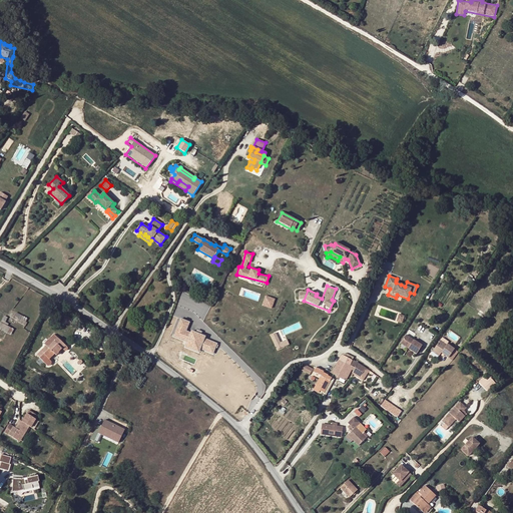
[(262,305),(272,308),(276,299),(266,295),(262,305)]
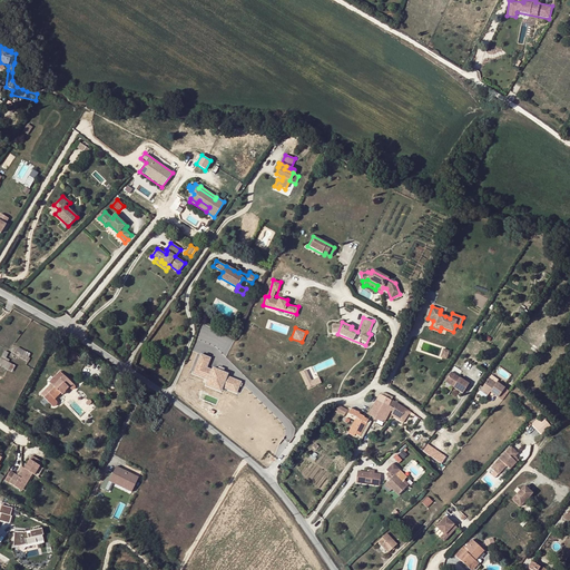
[(18,347),(17,349),(22,352),(21,354),(28,357),(30,354),(18,347)]
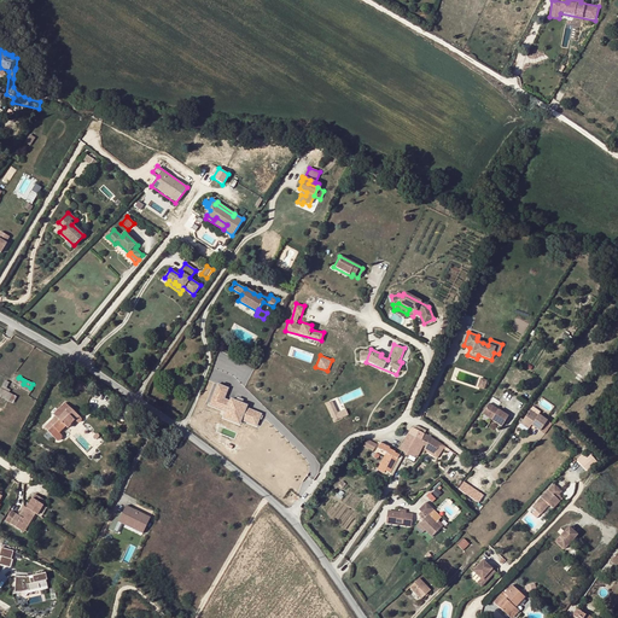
[(216,383),(208,404),(223,410),(221,418),(240,425),(242,420),(257,426),(262,410),(226,398),(229,388),(216,383)]
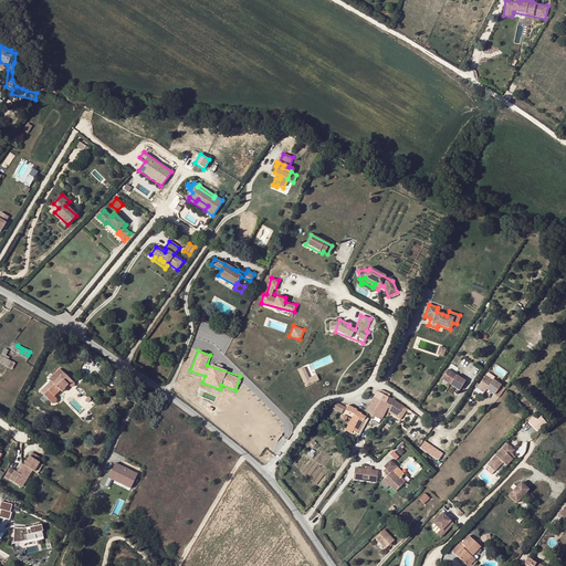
[(4,357),(1,356),(0,357),(0,363),(8,367),(11,362),(8,359),(4,357)]
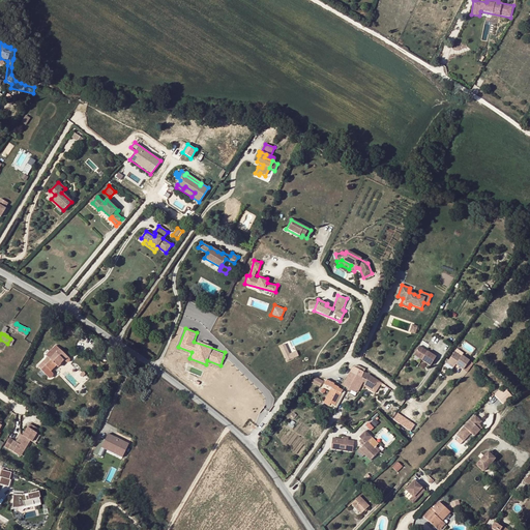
[(46,355),(48,358),(51,360),(46,366),(41,371),(49,378),(50,378),(51,378),(52,378),(53,377),(53,376),(53,374),(51,372),(56,366),(59,363),(60,364),(64,359),(65,361),(66,362),(68,362),(69,361),(69,360),(69,359),(68,358),(56,346),(46,355)]
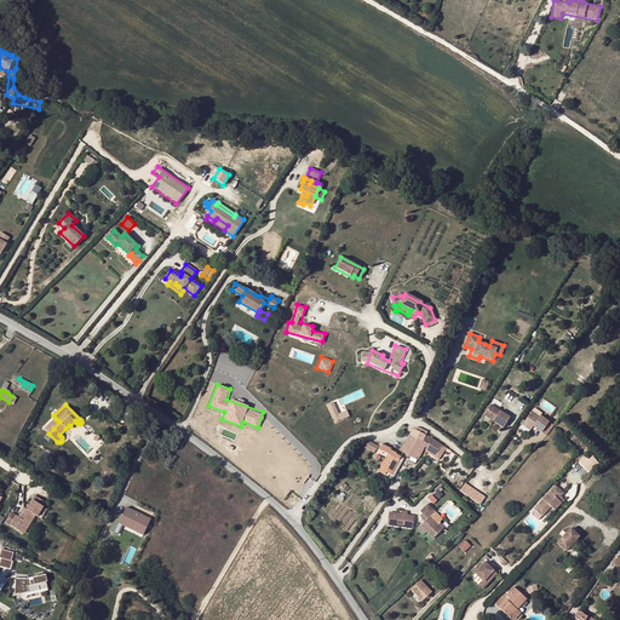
[(510,418),(491,405),(484,415),(504,428),(510,418)]
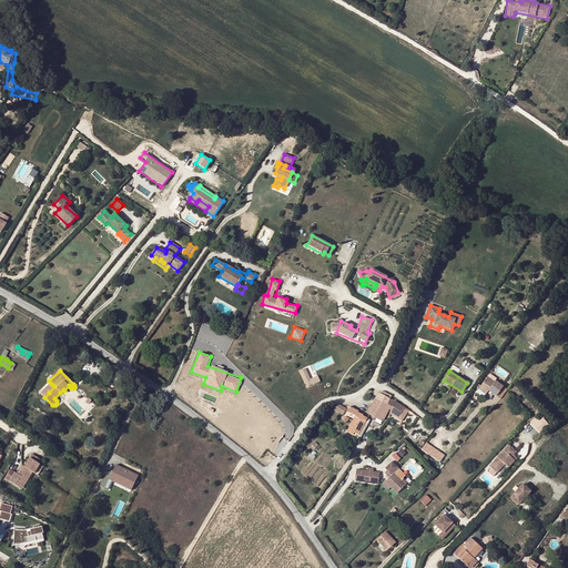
[(497,378),(489,374),(480,386),(480,387),(487,392),(488,391),(492,393),(493,392),(497,395),(503,387),(495,381),(497,378)]
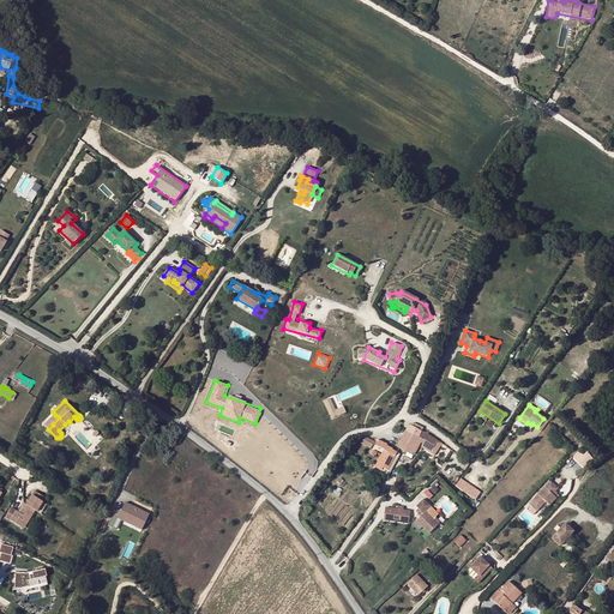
[(519,419),(519,417),(517,416),(516,419),(525,426),(527,423),(519,419)]
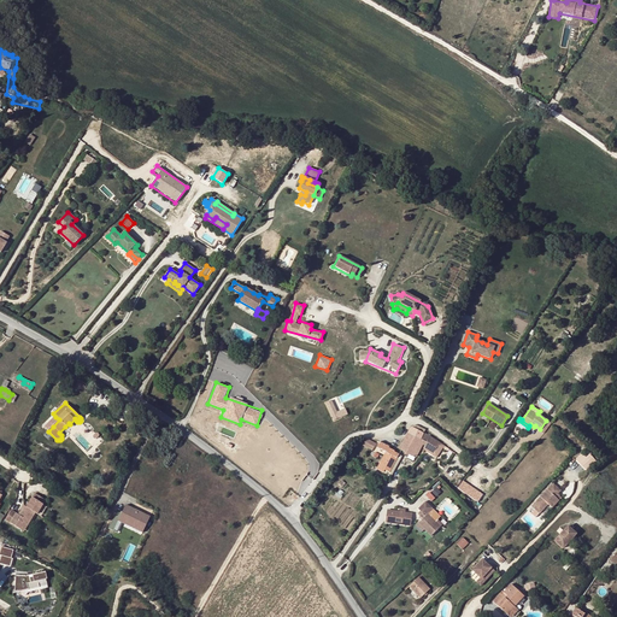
[(421,444),(423,444),(434,452),(439,445),(440,444),(430,438),(428,435),(424,434),(413,428),(411,427),(407,434),(409,435),(406,440),(405,440),(403,444),(404,445),(401,450),(405,452),(404,454),(407,456),(409,453),(412,457),(413,456),(416,457),(419,450),(416,448),(421,439),(422,441),(421,444)]
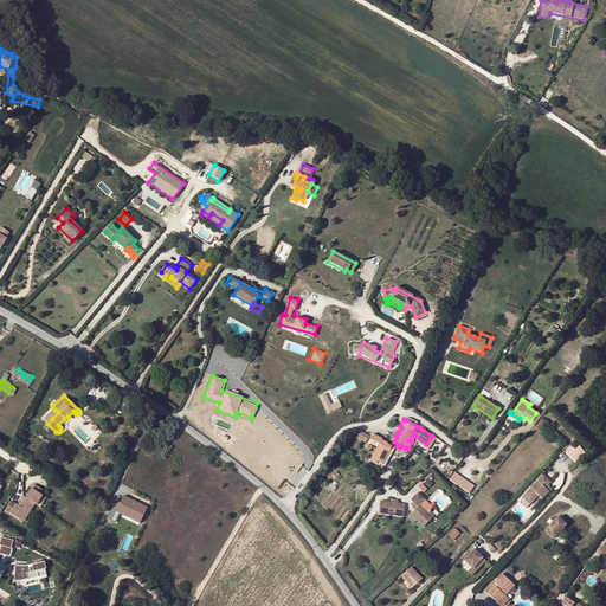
[(360,430),(356,437),(366,442),(369,434),(360,430)]
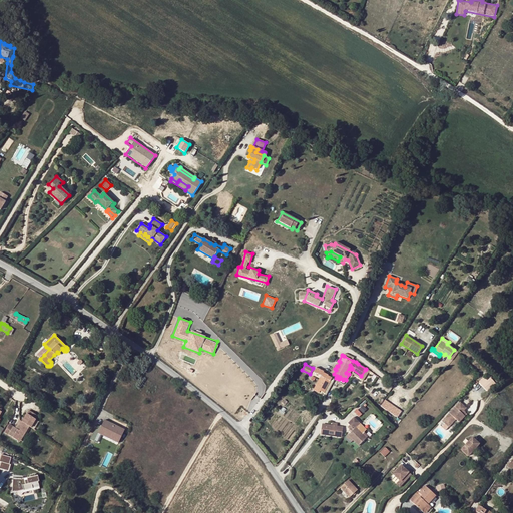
[(316,368),(315,368),(313,372),(321,377),(314,390),(322,395),(325,397),(334,380),(331,378),(327,376),(328,375),(323,373),(324,372),(316,368)]
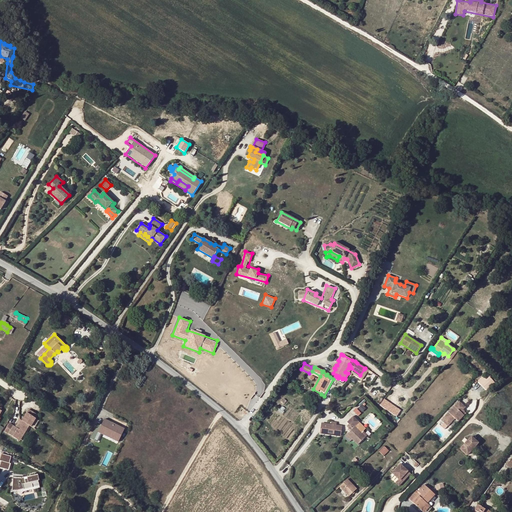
[(392,386),(387,383),(383,389),(388,392),(392,386)]
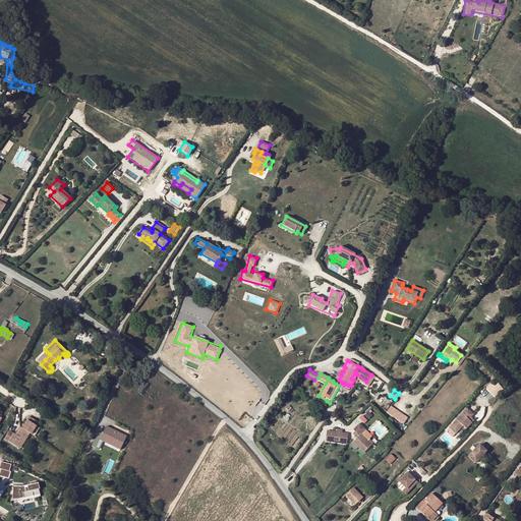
[(469,419),(472,415),(466,409),(450,427),(456,433),(463,425),(466,428),(471,422),(469,419)]
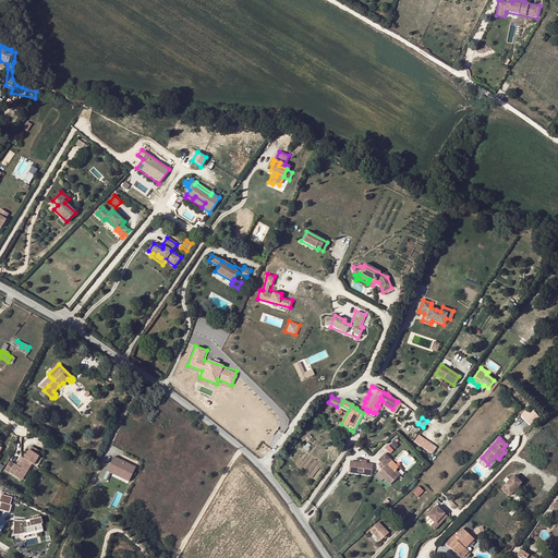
[(436,449),(422,440),(419,445),(433,453),(436,449)]
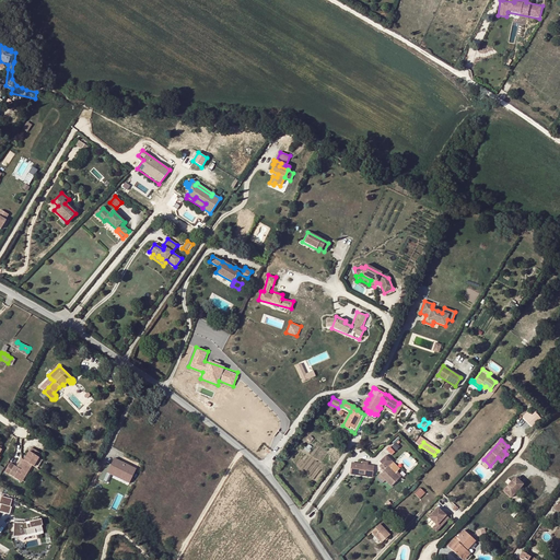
[(6,473),(16,479),(22,470),(25,473),(26,474),(32,465),(34,466),(38,457),(41,454),(32,448),(24,461),(22,459),(18,467),(11,464),(6,473)]
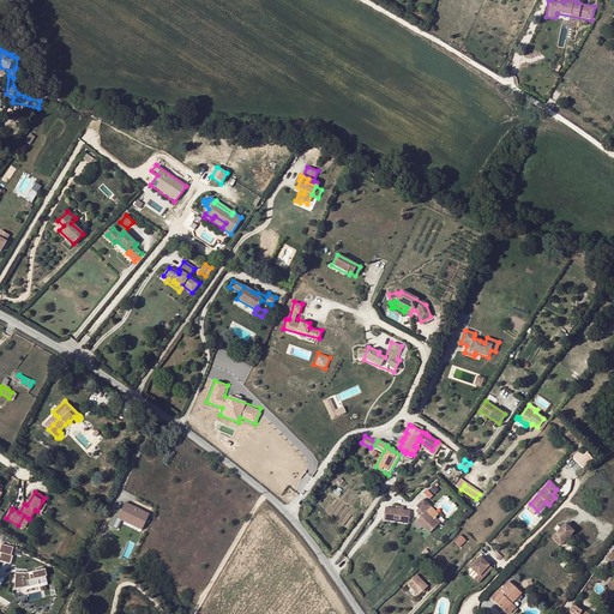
[(429,534),(438,524),(425,511),(431,506),(423,499),(416,506),(419,509),(421,511),(417,513),(421,516),(416,521),(422,527),(429,534)]
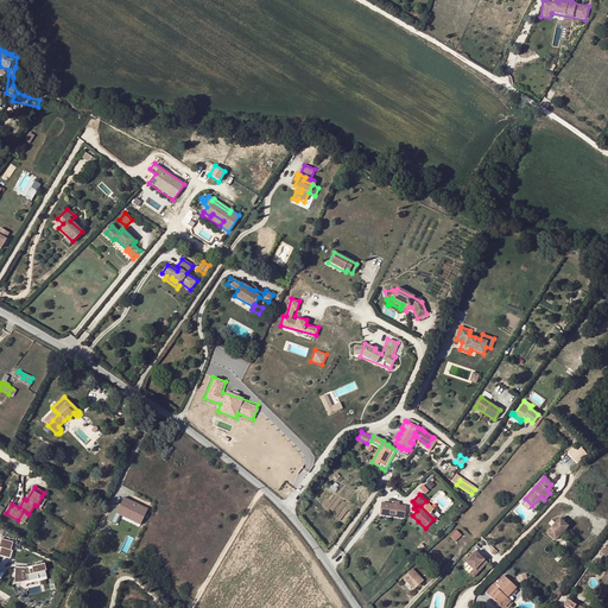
[(139,524),(147,508),(122,496),(119,506),(115,505),(108,520),(112,521),(115,513),(139,524)]
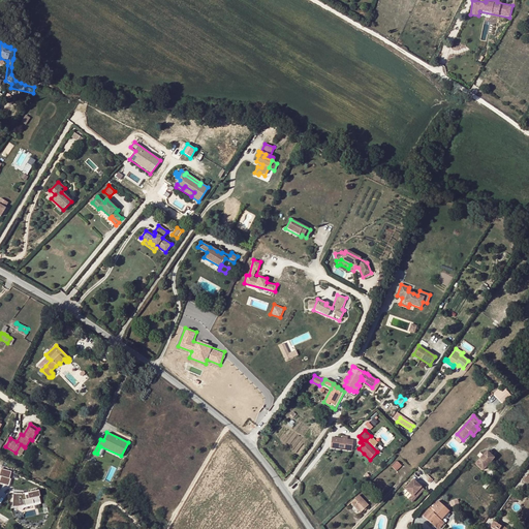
[(350,449),(352,439),(347,439),(347,436),(343,435),(342,438),(332,437),(331,447),(350,449)]
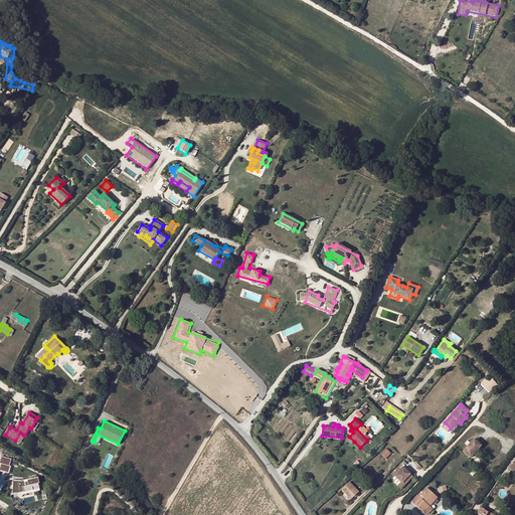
[(474,439),(463,452),(470,458),(481,446),(474,439)]
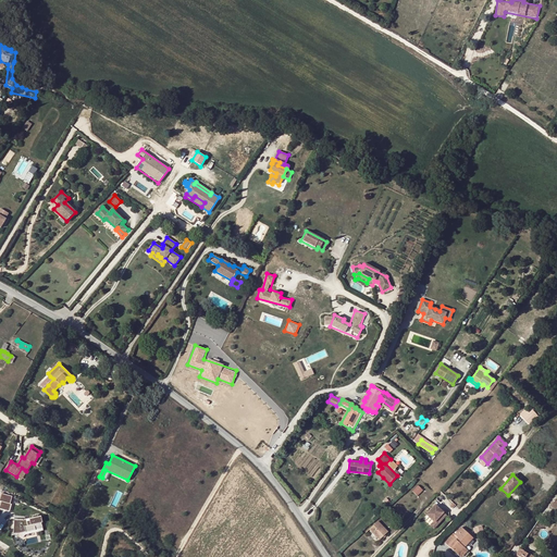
[(418,485),(412,492),(418,496),(423,491),(418,485)]
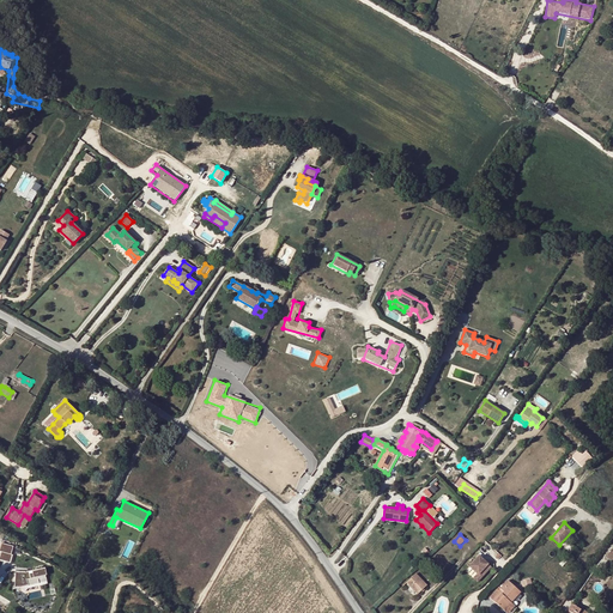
[(1,544),(0,551),(0,559),(10,562),(12,545),(1,544)]
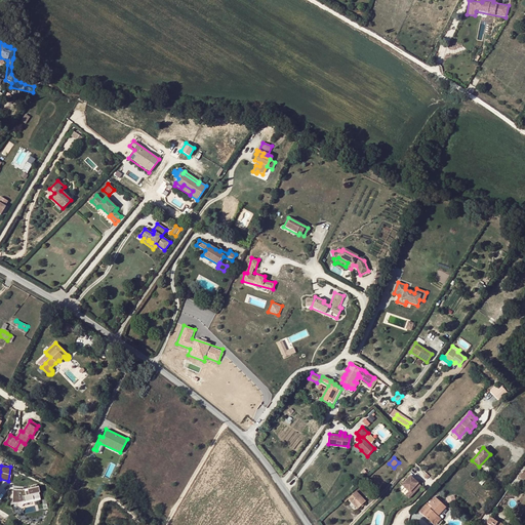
[(420,486),(410,476),(402,485),(409,491),(412,495),(420,486)]
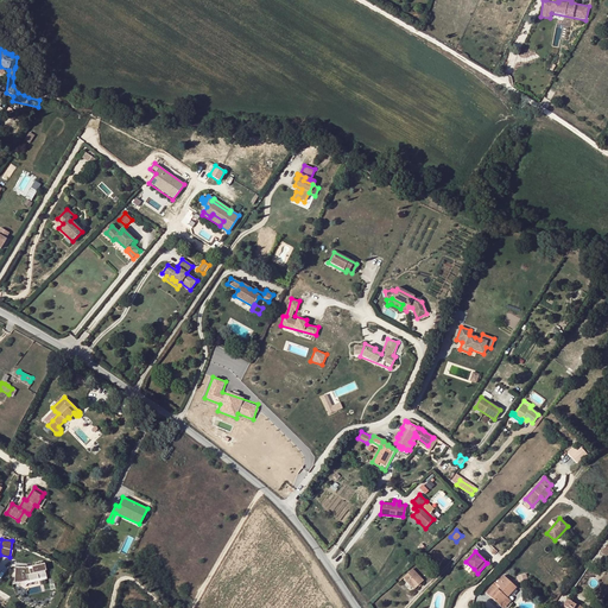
[(13,569),(17,584),(48,577),(44,562),(13,569)]
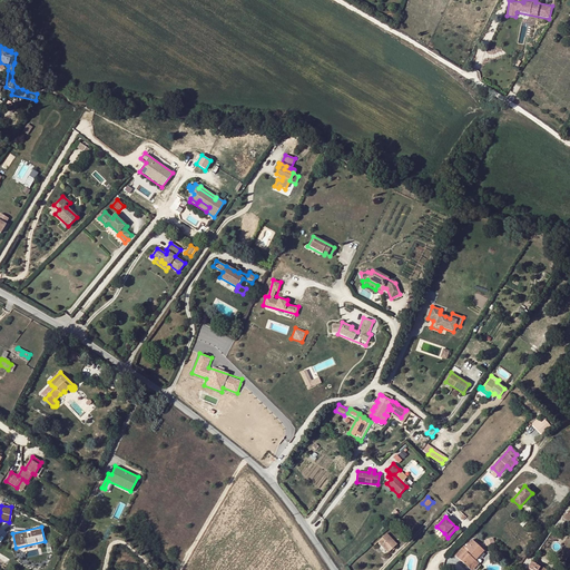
[(387,552),(391,549),(393,548),(396,544),(386,533),(377,541),(387,552)]
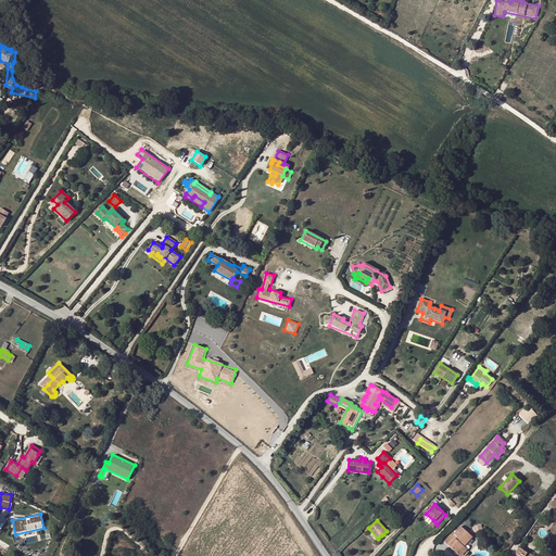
[(457,555),(464,547),(464,546),(462,545),(464,543),(465,544),(471,538),(460,527),(454,533),(453,532),(444,542),(457,555)]
